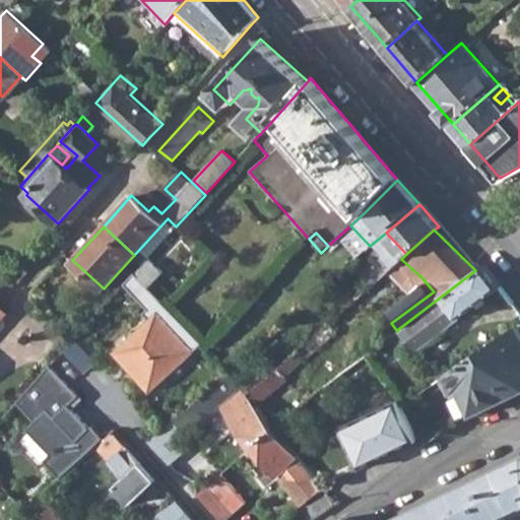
[(401,259),(406,254),(386,233),(370,246),(369,247),(388,270),(401,259)]
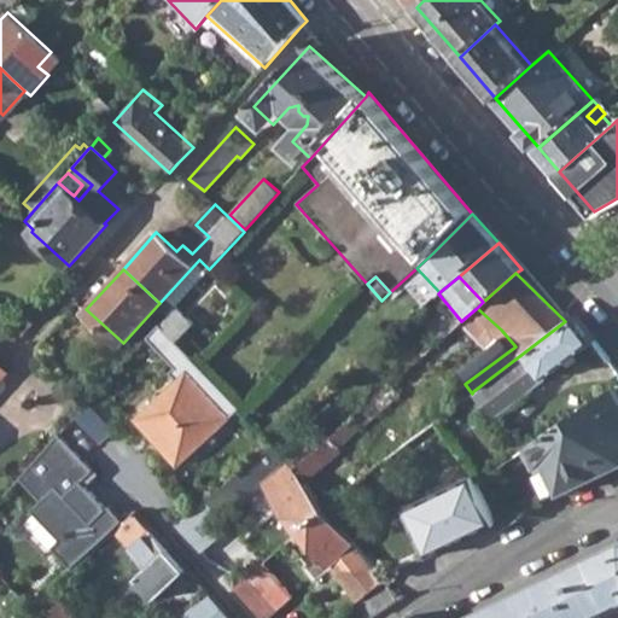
[(157,325),(173,343),(185,330),(194,321),(176,305),(157,325)]
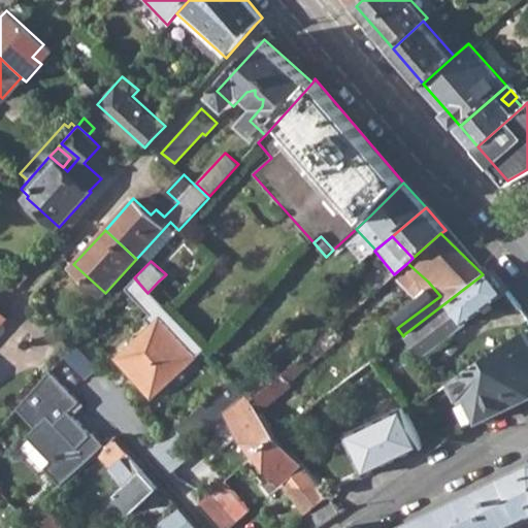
[(404,334),(421,356),(507,290),(491,268),(483,274),(404,334)]
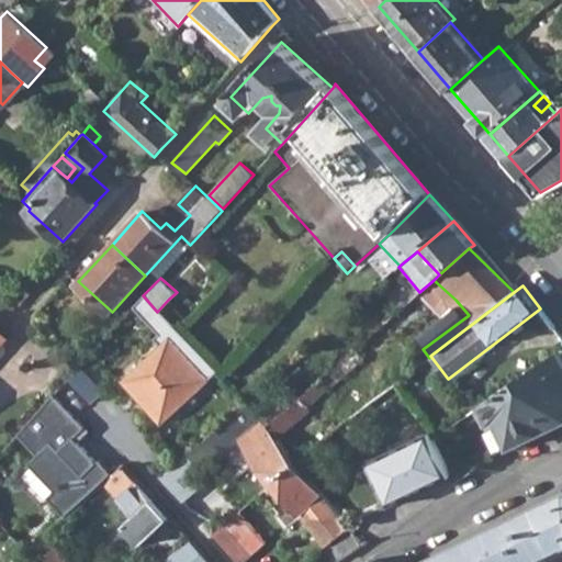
[(132,308),(164,341),(176,332),(157,312),(143,295),(132,308)]
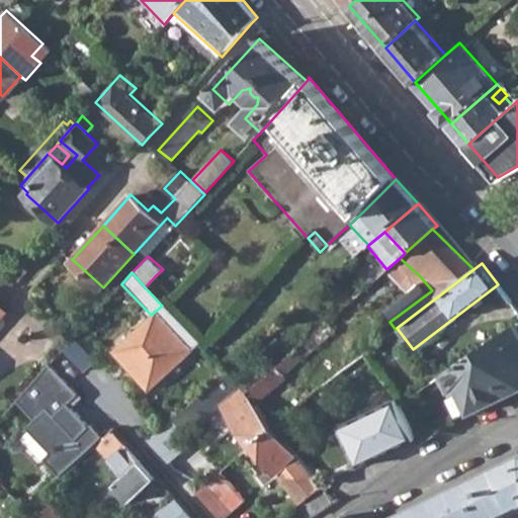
[(148,394),(199,343),(162,306),(151,315),(107,350),(148,394)]
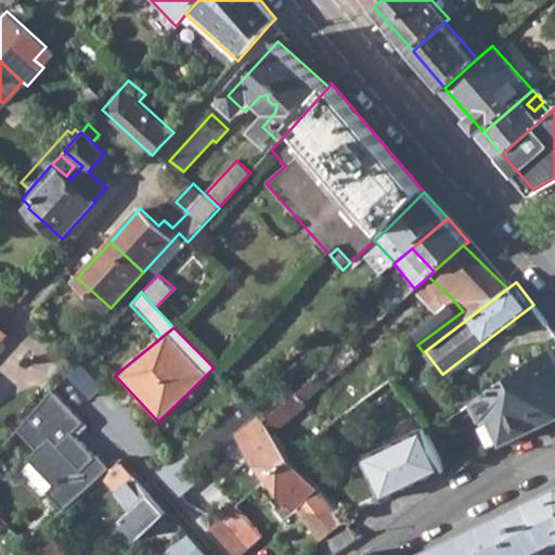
[(417,358),(424,353),(417,345),(411,349),(417,358)]
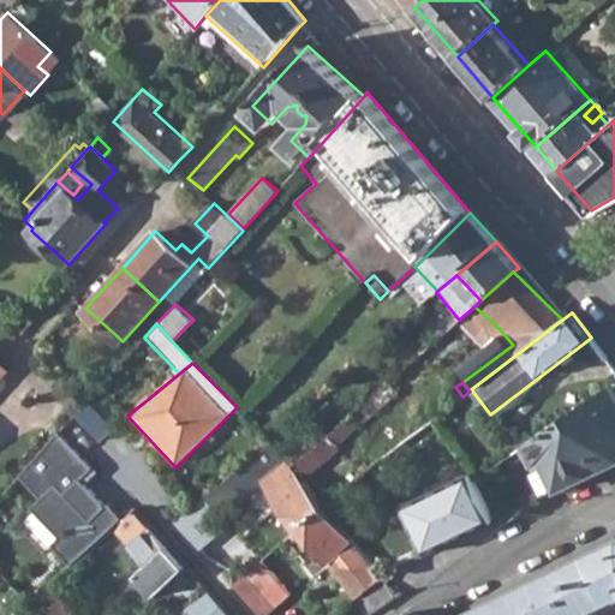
[(536,467),(549,497),(614,465),(614,390),(610,383),(513,451),(525,471),(536,467)]
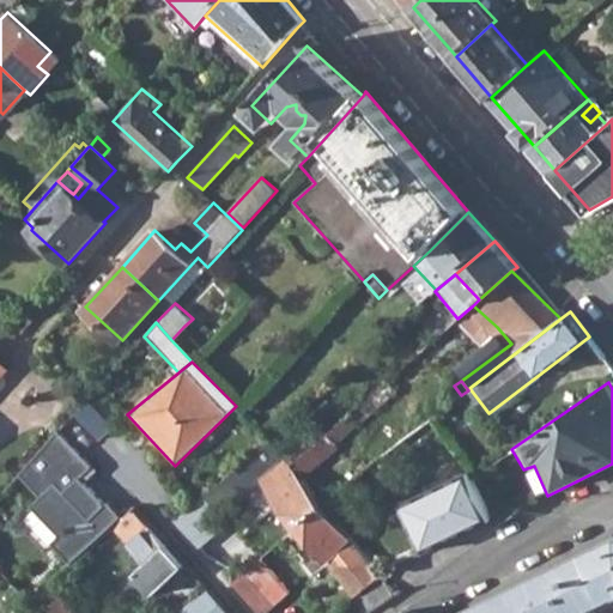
[(85,430),(97,442),(115,424),(91,396),(71,416),(85,430)]
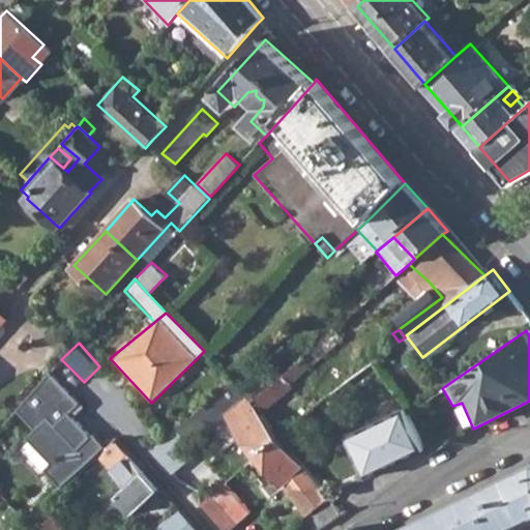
[(251,402),(260,413),(292,386),(289,383),(308,366),(301,358),(263,391),(251,402)]
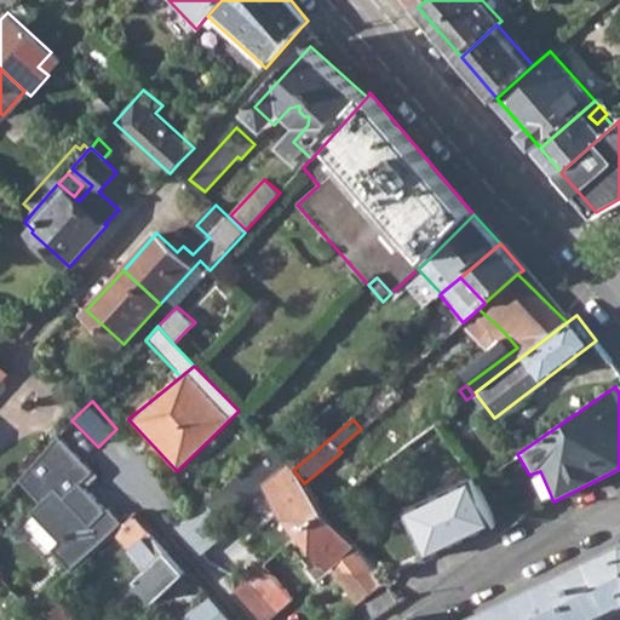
[(91,474),(56,438),(16,482),(38,505),(29,512),(58,543),(52,551),(73,570),(121,527),(79,484),(91,474)]
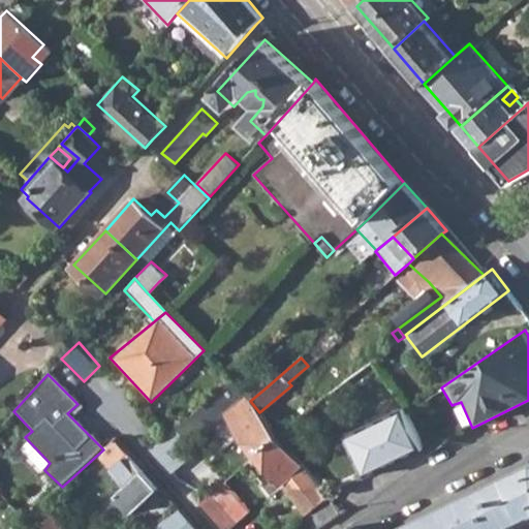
[(234,381),(206,404),(217,417),(222,415),(248,459),(279,435),(259,412),(250,401),(244,393),(234,381)]
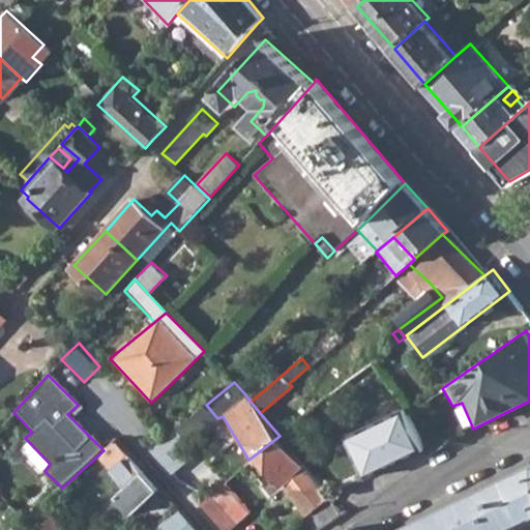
[(257,383),(244,393),(251,402),(263,391),(257,383)]
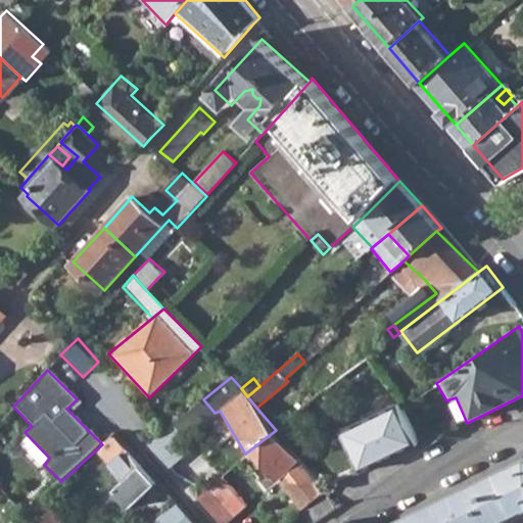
[(203,399),(176,422),(187,435),(215,413),(203,399)]
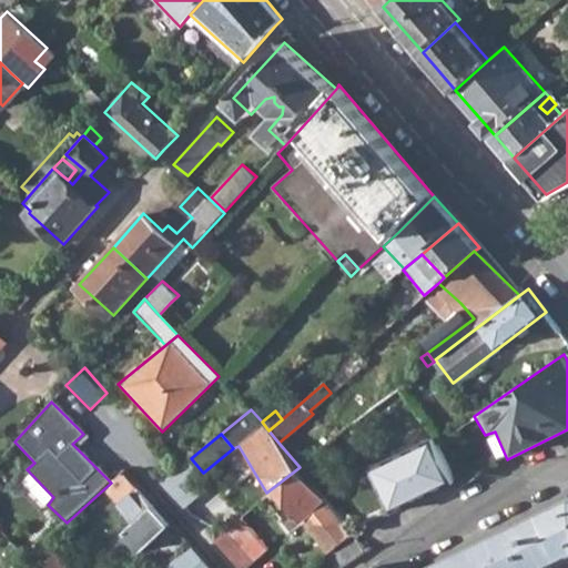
[(367,476),(388,513),(456,482),(435,438),(367,476)]
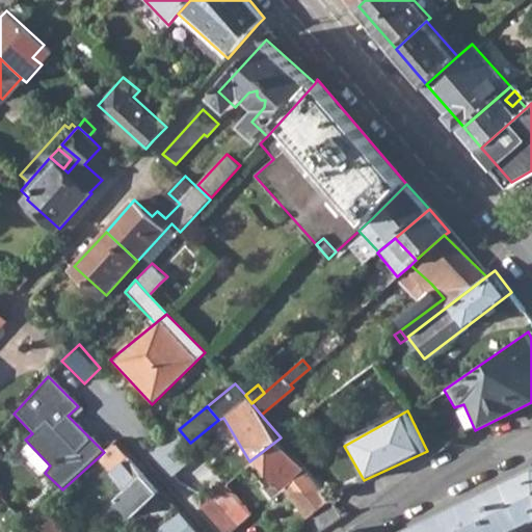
[(198,452),(190,443),(179,429),(154,450),(174,474),(198,452)]
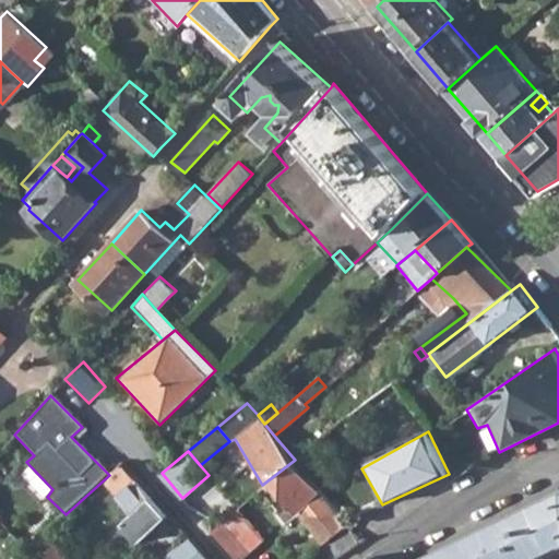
[(295,460),(262,485),(286,520),(297,514),(326,543),(349,524),(295,460)]
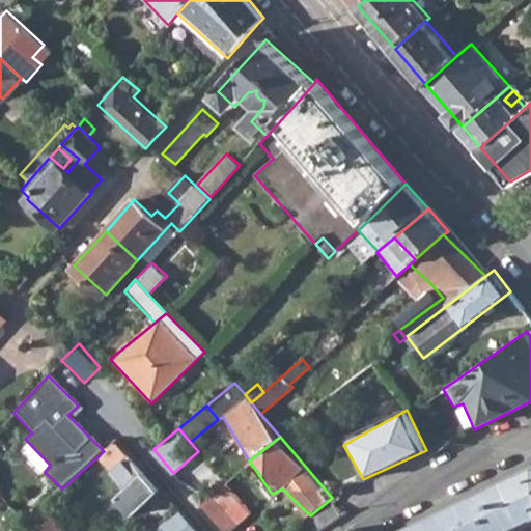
[(111,499),(127,520),(162,490),(117,438),(104,451),(94,459),(121,491),(111,499)]
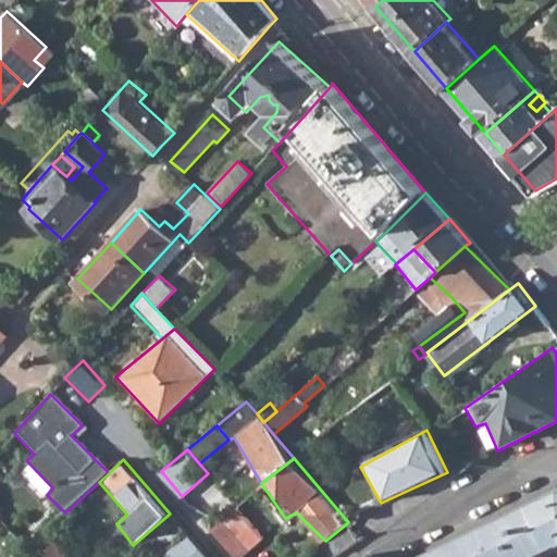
[(556,491),(417,556),(532,556),(556,546),(556,491)]
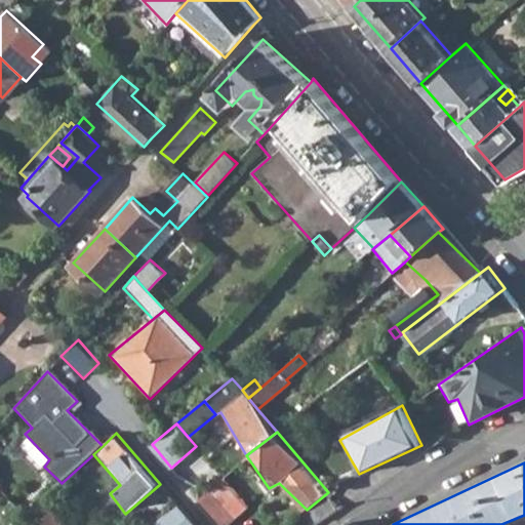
[(226,524),(248,506),(224,477),(199,497),(221,524),(226,524)]
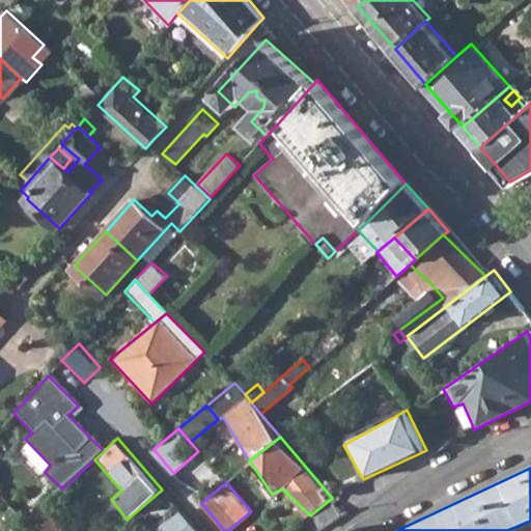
[(345,513),(332,498),(310,515),(320,530),(345,513)]
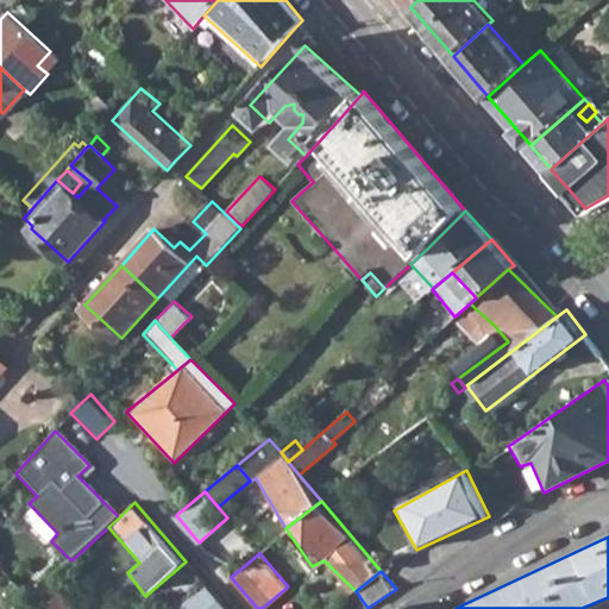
[(37,592),(43,598),(48,594),(43,588),(37,592)]
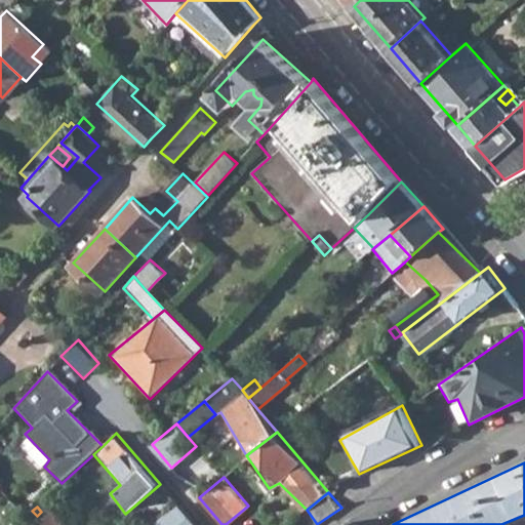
[(37,516),(42,522),(54,512),(52,510),(47,507),(41,512),(37,516)]
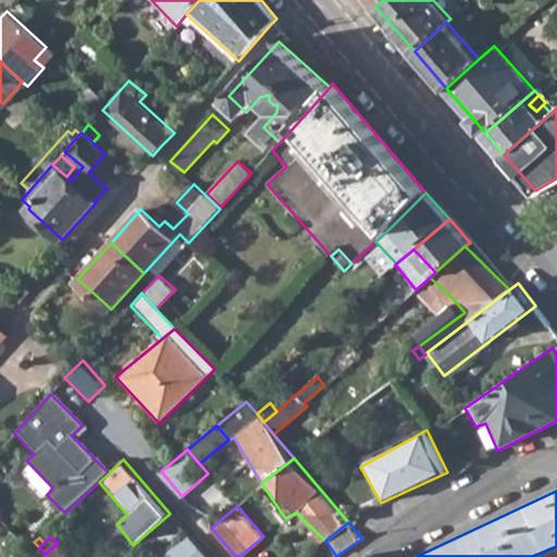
[(192,556),(200,552),(186,537),(161,556),(192,556)]
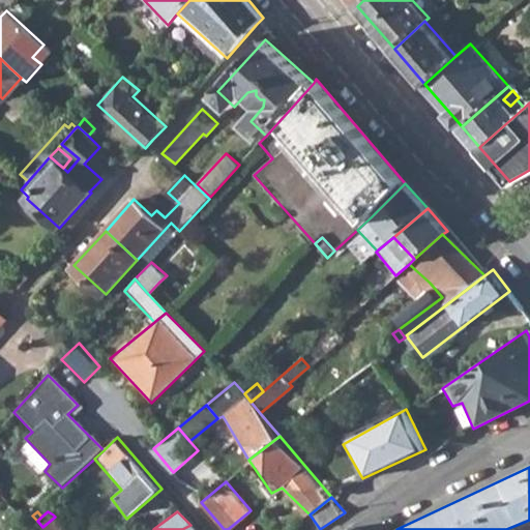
[(66,529),(55,517),(42,527),(45,529),(66,529)]
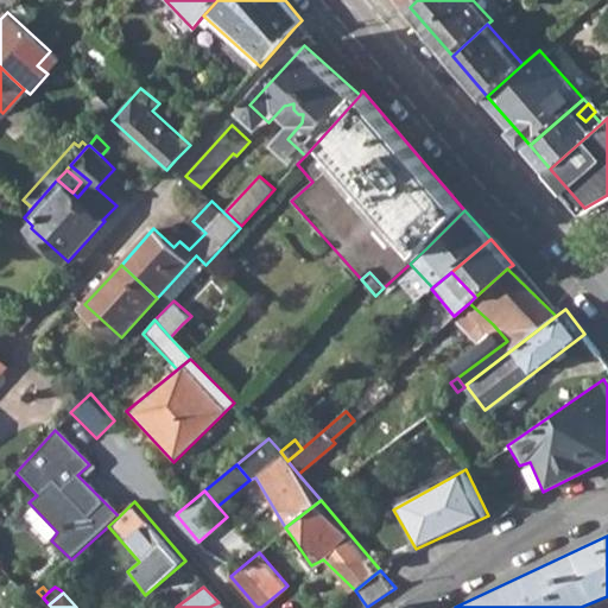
[(171,607),(173,607),(183,602),(177,594),(166,602),(171,607)]
